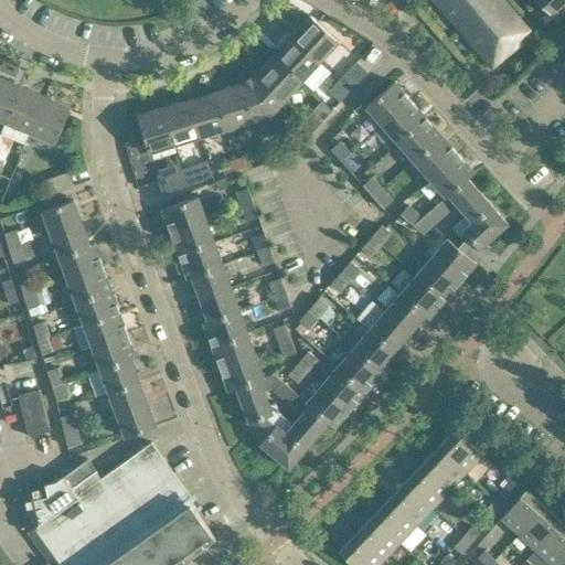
[(434,0),(461,31),(497,0),(434,0)]
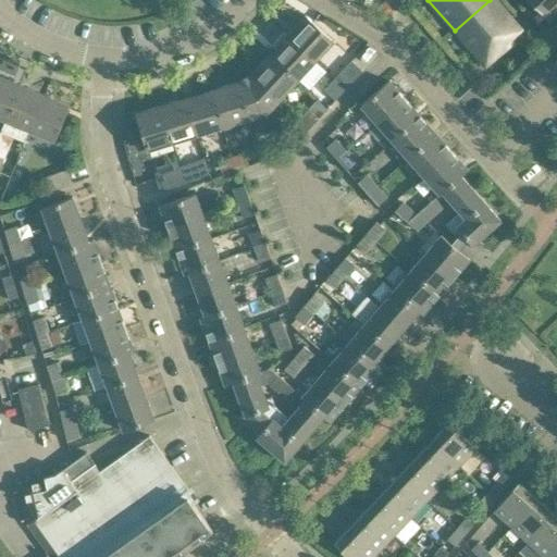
[(511,20),(494,0),(490,0),(455,31),(485,66),(512,42),(500,28),(511,20)]
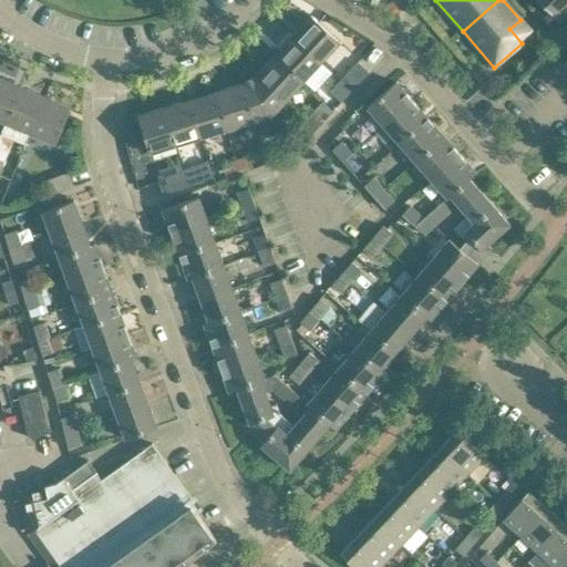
[(566,0),(537,0),(557,21),(566,11),(566,0)]
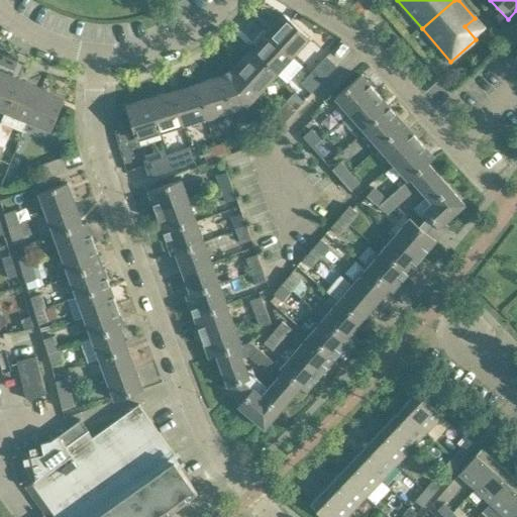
[(283,14),(267,32),(293,57),(309,38),(283,14)]
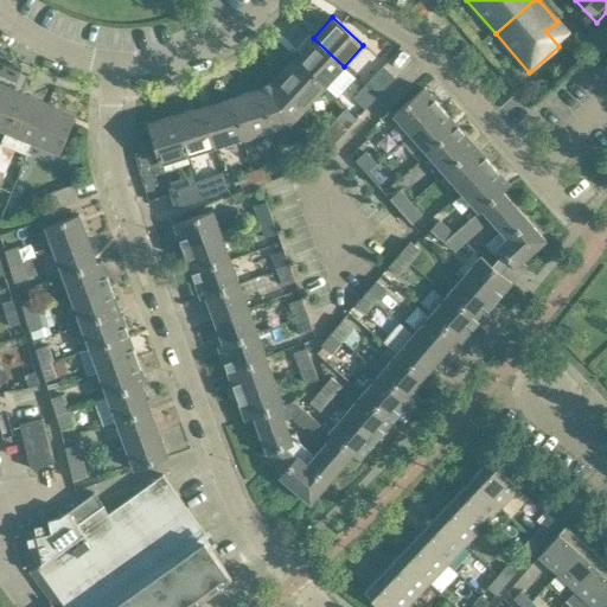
[(344,66),(313,38),(293,58),(325,87),(344,66)]
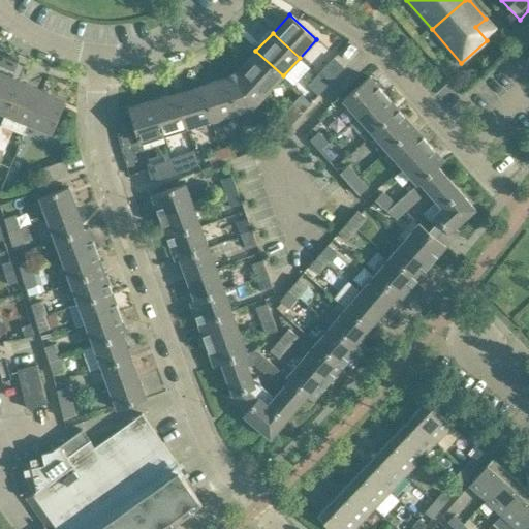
[(283,75),(255,51),(239,69),(266,94),(283,75)]
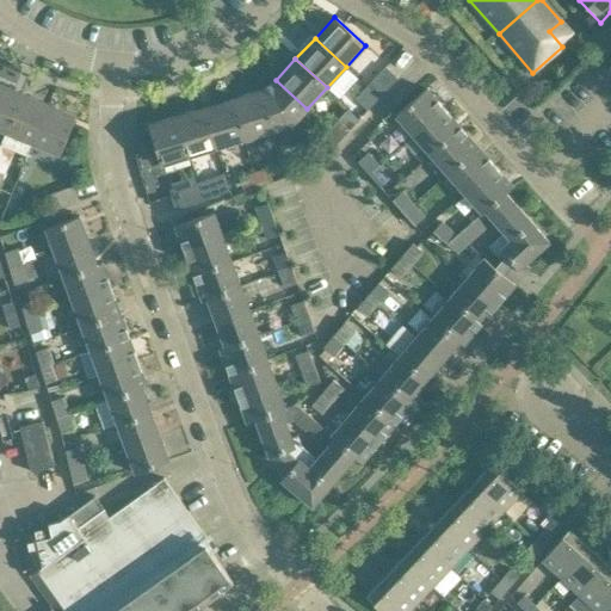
[(386,67),(365,87),(378,99),(397,78),(386,67)]
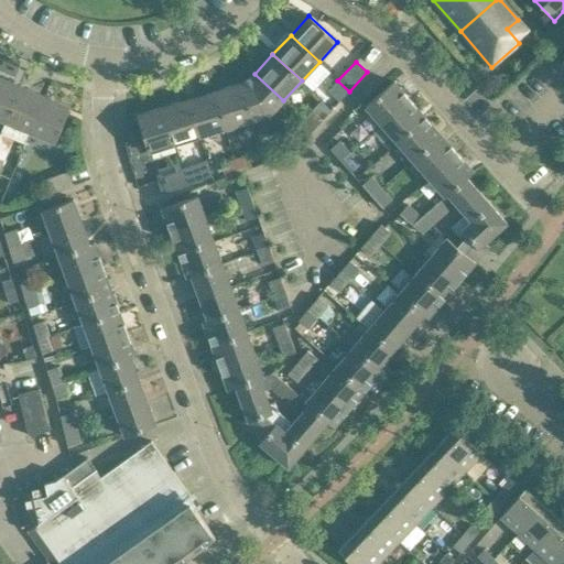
[(283,100),(255,74),(248,80),(239,84),(250,121),(264,117),(273,110),(283,100)]
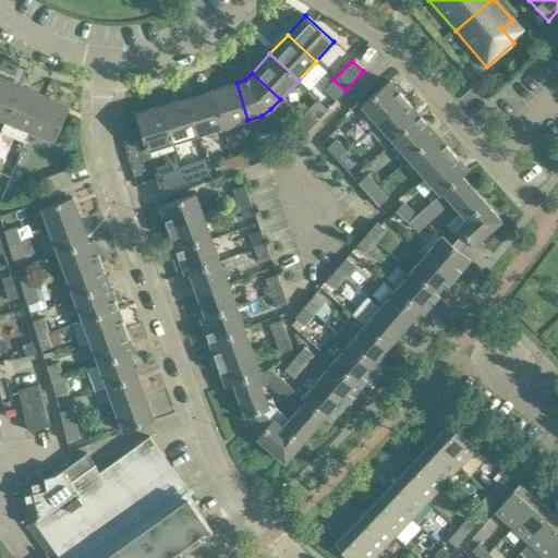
[(0,118),(5,121),(20,85),(0,76),(0,118)]
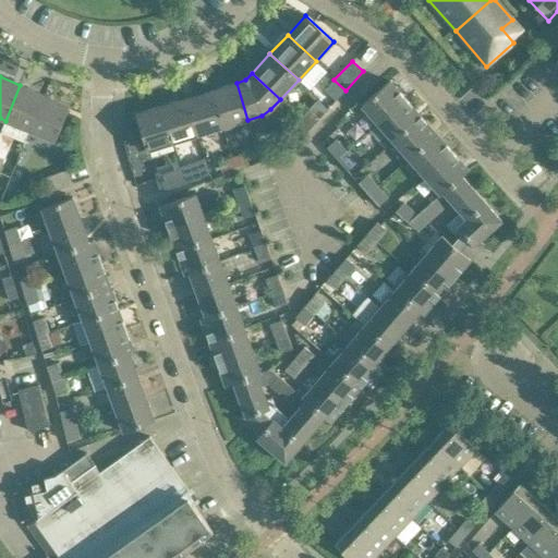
[(336,100),(346,91),(334,80),(325,89),(316,98),(326,107),(334,99),(336,100)]
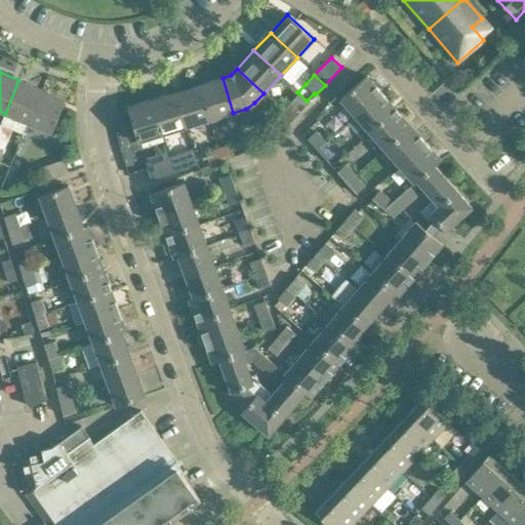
[(339,99),(355,117),(381,93),(366,76),(339,99)]
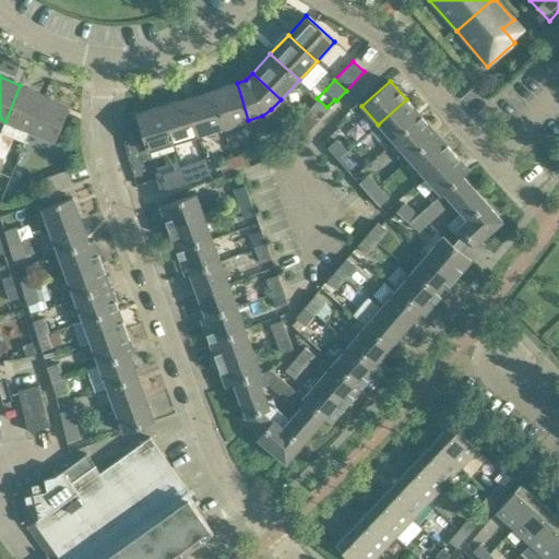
[(248,120),(237,83),(212,91),(223,128),(248,120)]
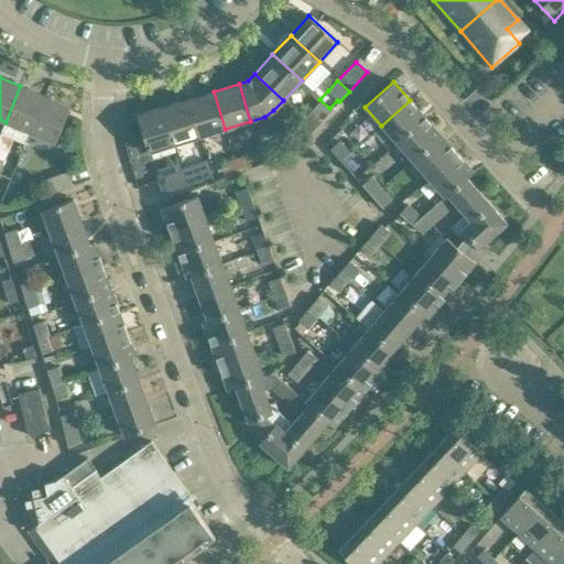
[(30,132),(45,96),(20,86),(6,122),(30,132)]
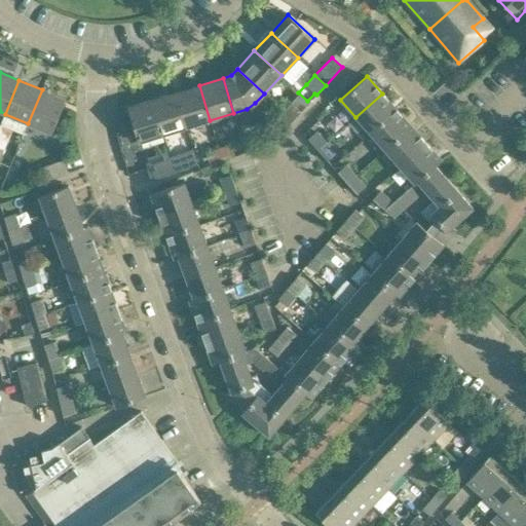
[(210,120),(199,85),(176,92),(186,127),(210,120)]
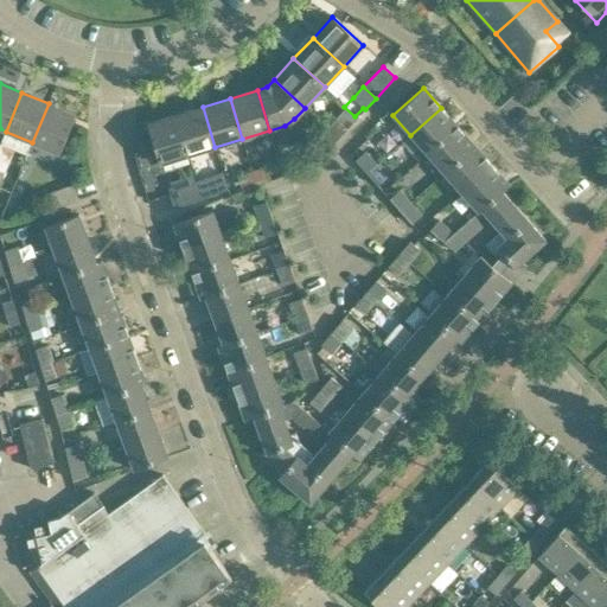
[(75,115),(49,103),(32,142),(59,153),(75,115)]
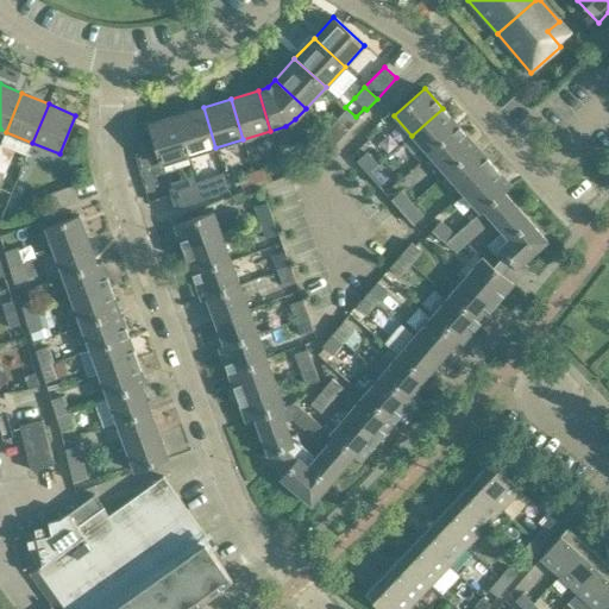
[(215,148),(203,107),(176,115),(188,156),(215,148)]
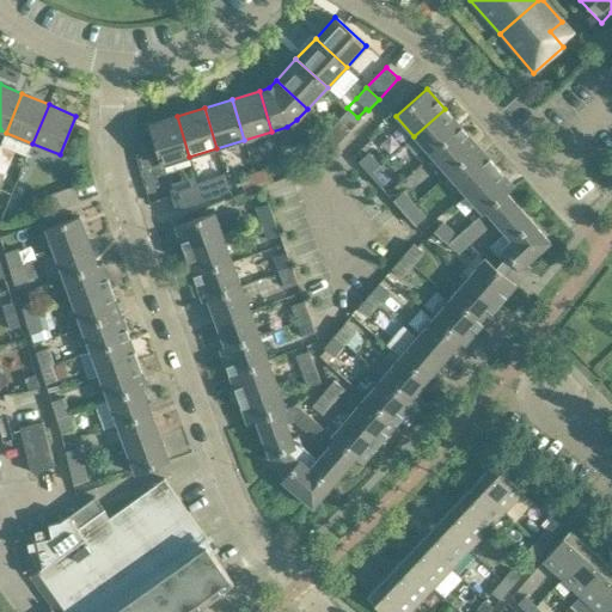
[(463,129),(445,109),(414,136),(432,157),(463,129)]
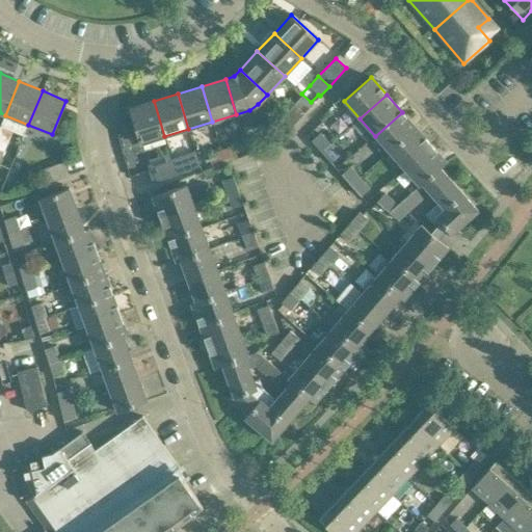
[(164,136),(154,101),(129,108),(140,143),(164,136)]
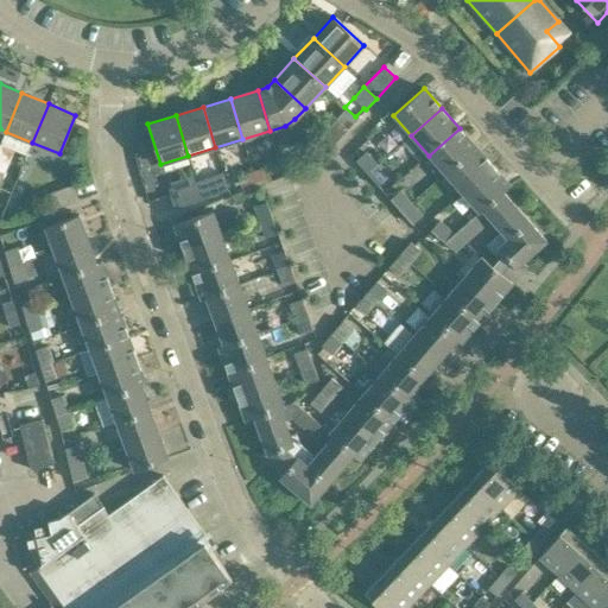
[(335,118),(325,128),(337,140),(348,130),(335,118)]
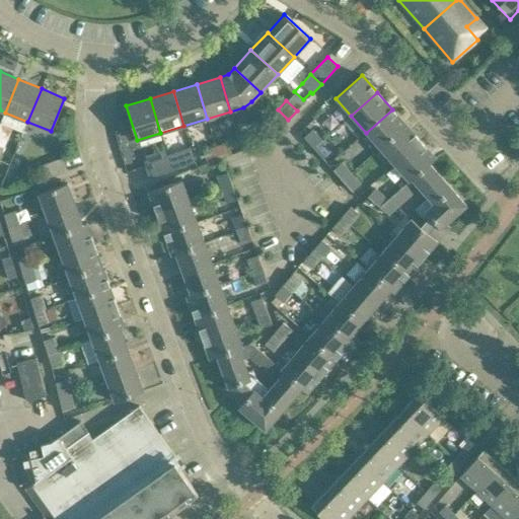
[(288,120),(278,109),(269,119),(279,129),(288,120)]
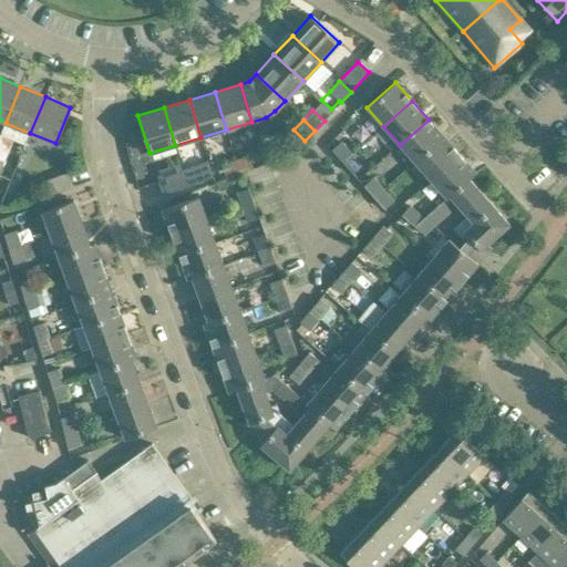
[(444,137),(429,120),(400,145),(415,163),(444,137)]
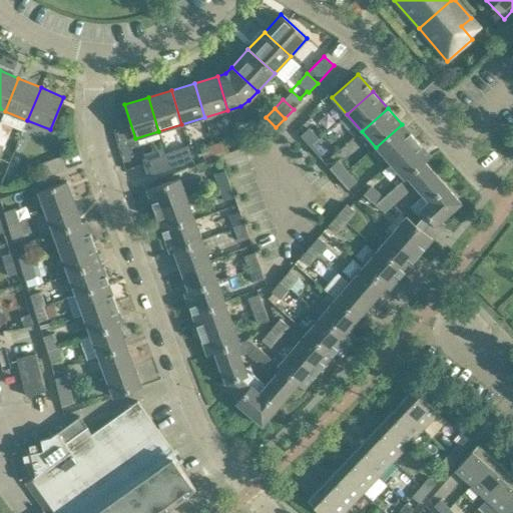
[(126,115),(113,119),(118,134),(131,130),(126,115)]
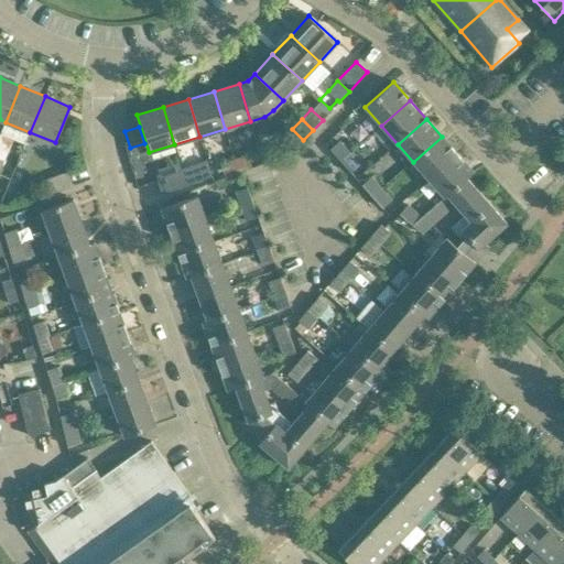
[(429,180),(458,154),(442,137),(413,162),(429,180)]
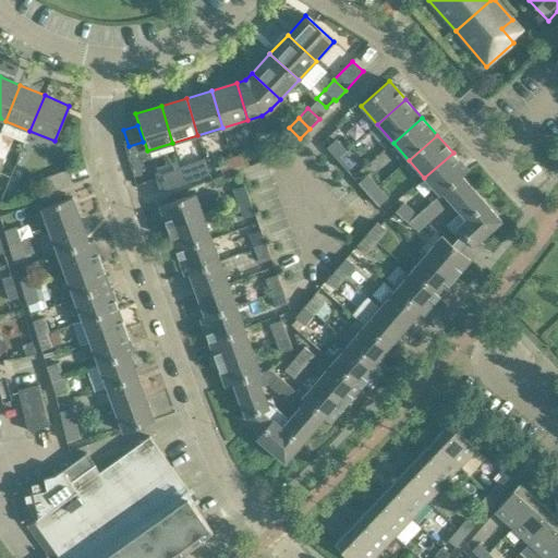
[(336,140),(327,147),(337,159),(346,150),(336,140)]
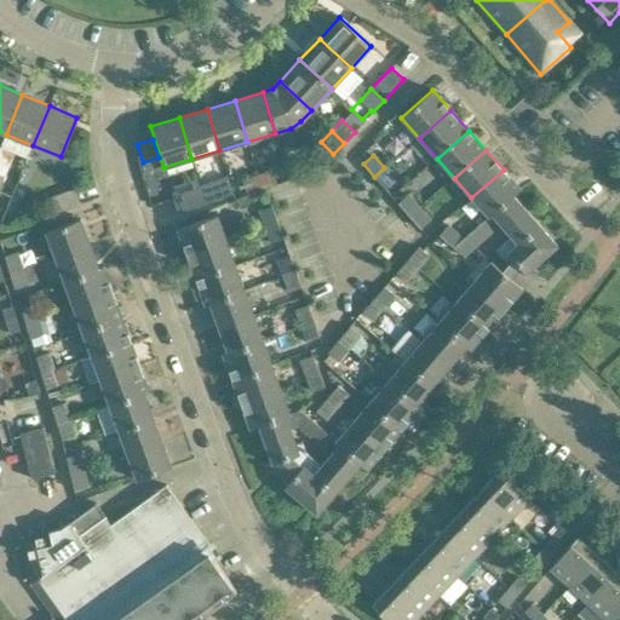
[(396,181),(384,167),(374,177),(385,189),(396,181)]
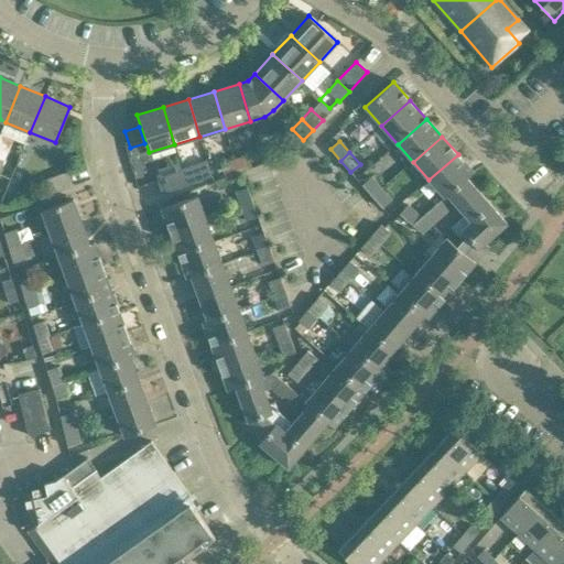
[(246,153),(234,159),(239,173),(252,167),(246,153)]
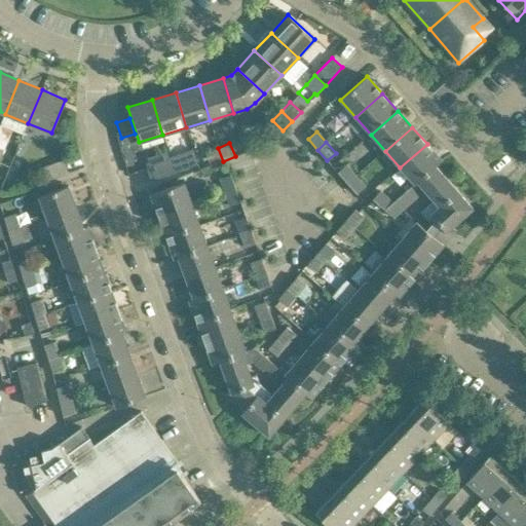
[(441,160),(427,144),(400,167),(414,183),(417,181),(441,160)]
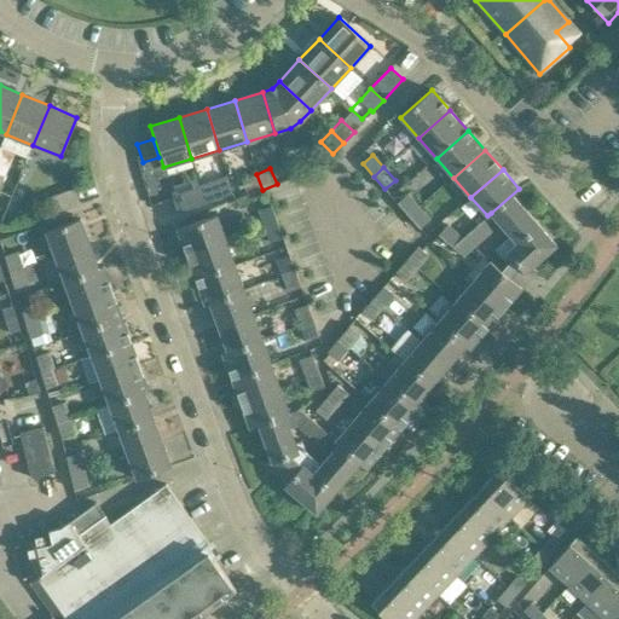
[(262,190),(256,174),(242,179),(248,195),(262,190)]
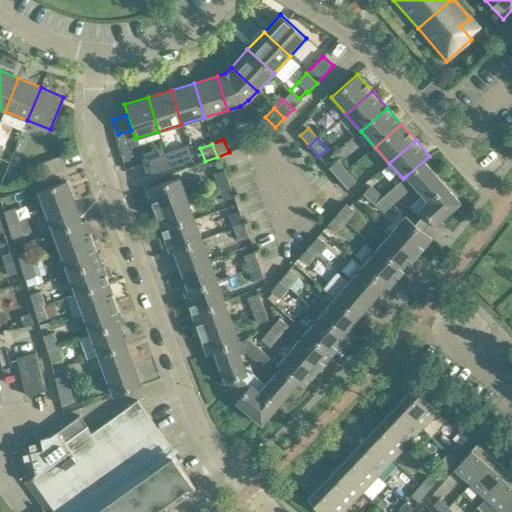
[(177,150),(165,155),(170,168),(182,163),(177,150)]
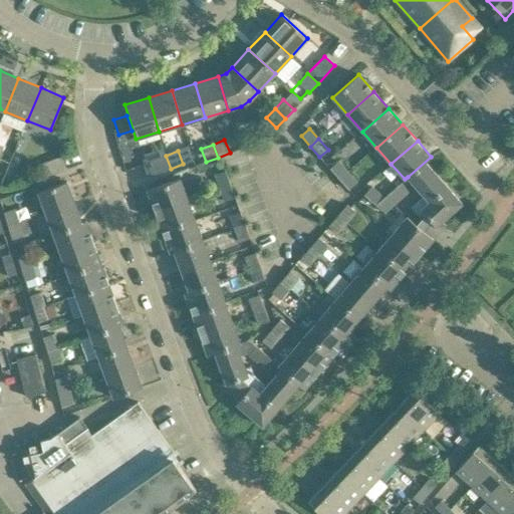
[(329,169),(340,180),(348,173),(345,170),(353,163),(347,155),(339,162),(338,162),(329,169)]
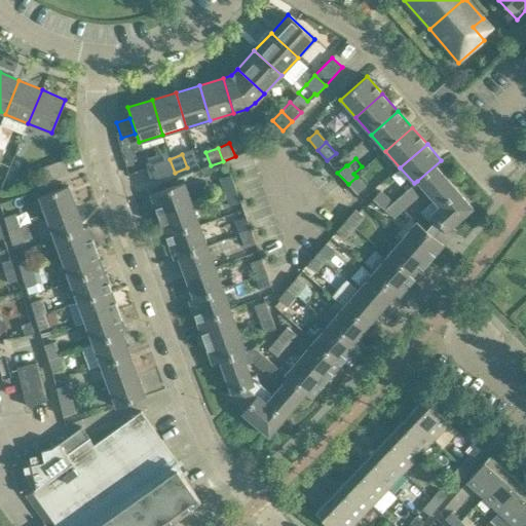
[(175,173),(170,159),(146,167),(151,181),(175,173)]
